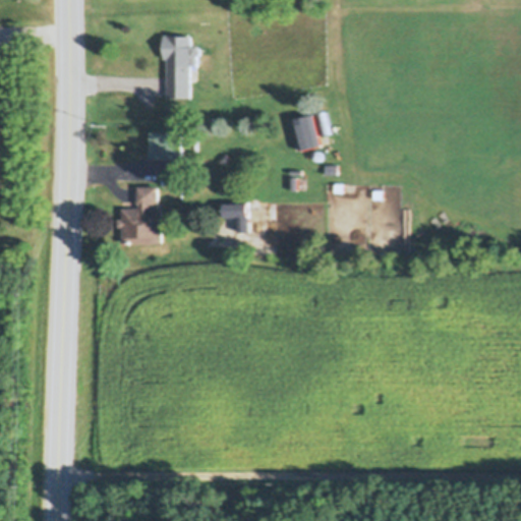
[(165,36),(192,38),(192,49),(198,49),(201,51),(201,55),(198,58),(198,68),(192,67),(191,99),(168,98),(169,59),(165,59),(165,36)]
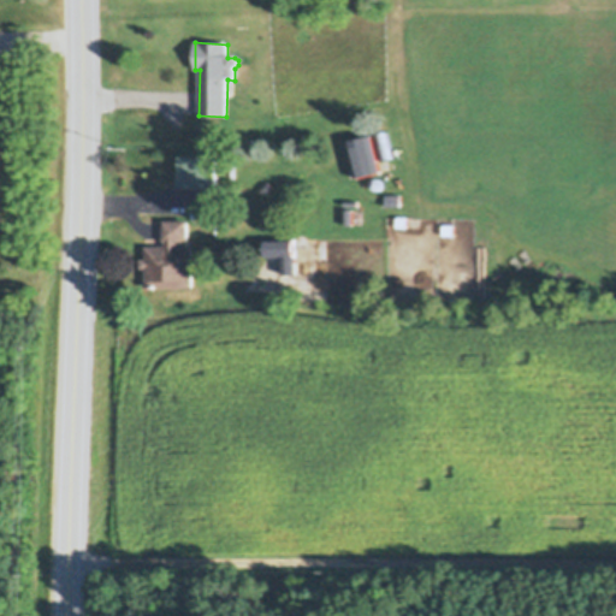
[(374,135),(388,131),(394,158),(383,160),(374,135)]
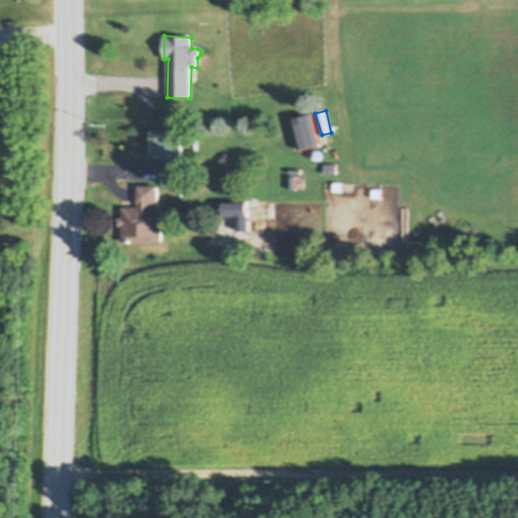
[(287,119),(312,115),(320,146),(299,151),(294,131),(290,132),(287,119)]
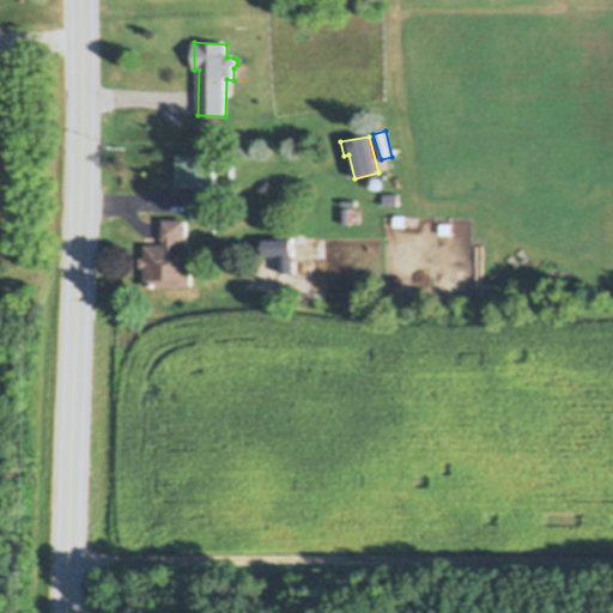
[(177,156),(216,156),(216,188),(178,189),(177,156)]
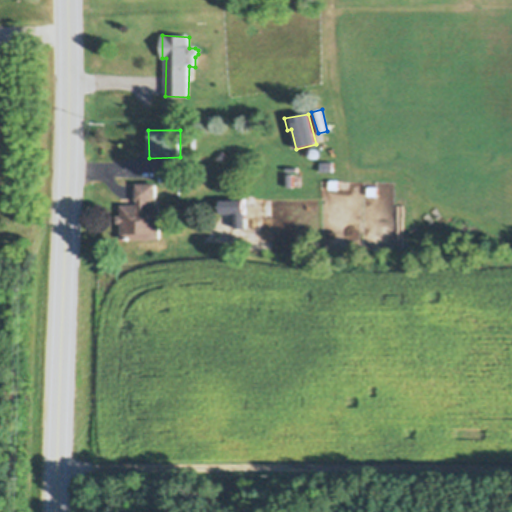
[(311,157),(309,156),(309,155),(308,154),(308,152),(308,151),(309,150),(310,148),(311,148),(312,147),(313,147),(315,147),(316,148),(317,150),(318,150),(318,152),(318,154),(318,155),(317,156),(316,157),(315,157),(313,157),(312,157),(311,157)]
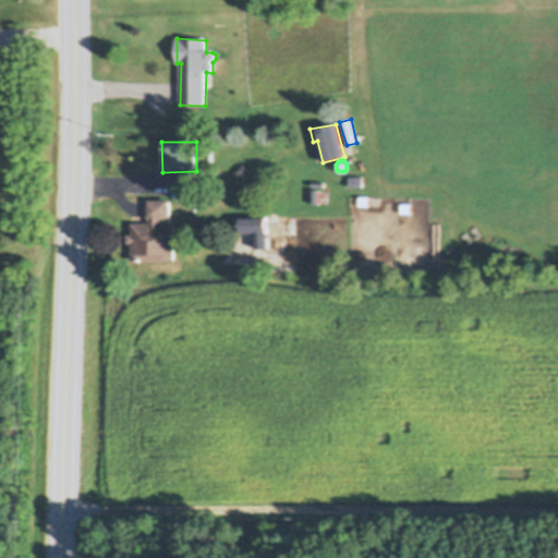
[(349,176),(362,176),(362,186),(349,186),(349,176)]
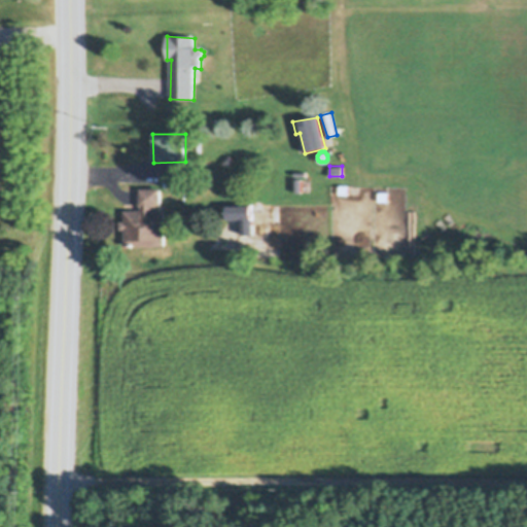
[(339,185),(348,185),(348,195),(339,195),(339,185)]
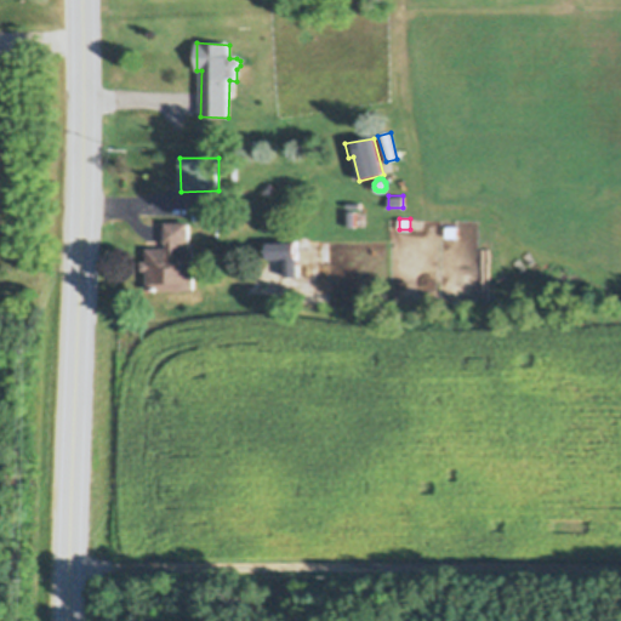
[(165,223),(189,223),(189,244),(180,244),(180,250),(194,250),(194,291),(147,291),(147,271),(143,271),(143,262),(147,262),(147,249),(167,249),(167,244),(165,244),(165,223)]
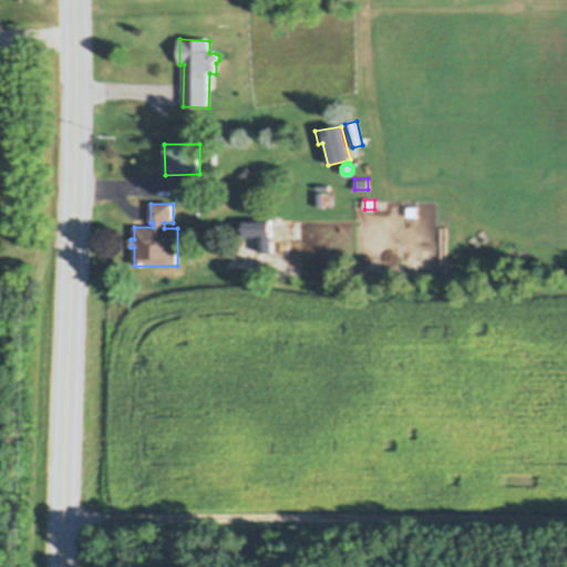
[(245,224),(271,224),(271,237),(271,253),(270,254),(263,255),(261,254),(261,237),(245,237),(245,224)]
